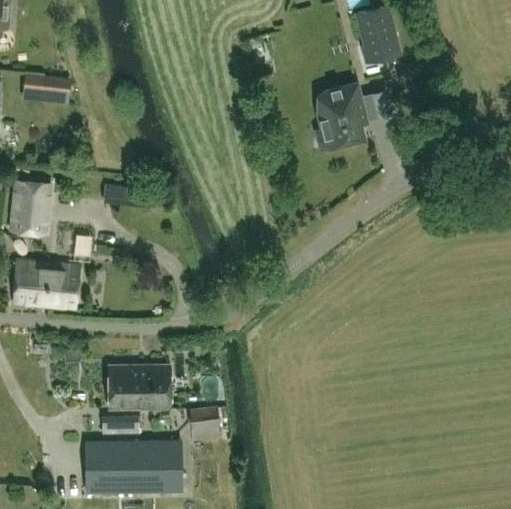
[(0,0),(0,30),(8,31),(10,0),(0,0)]
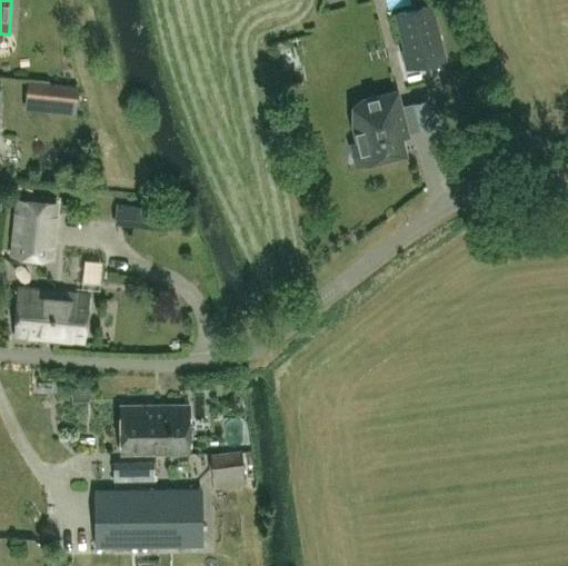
[(422,55),(426,68),(446,62),(432,9),(400,17),(410,58),(422,55)]
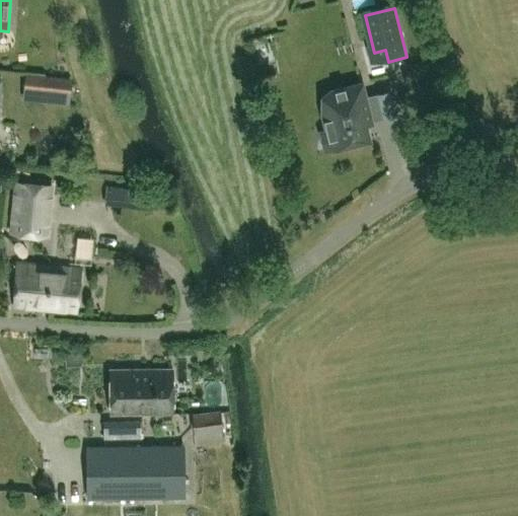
[(43,78),(42,94),(70,96),(71,81),(43,78)]
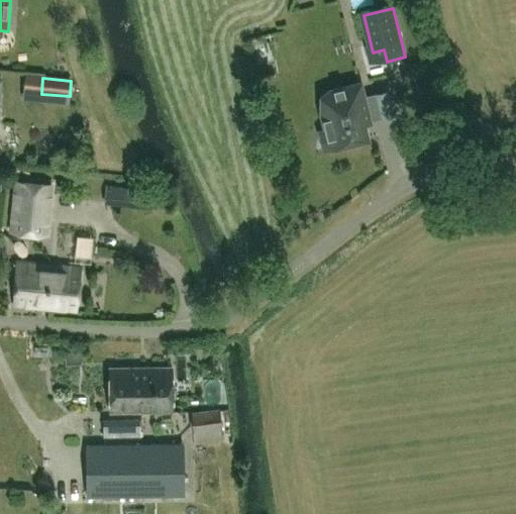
[(331,94),(323,104),(323,119),(326,132),(321,134),(325,151),(337,148),(337,149),(368,142),(365,127),(371,125),(360,87),(331,94)]
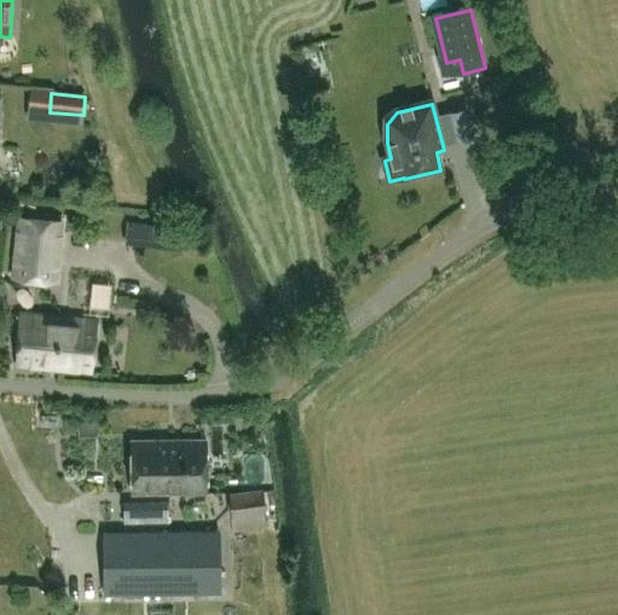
[(463,111),(445,110),(445,139),(463,139),(463,111)]
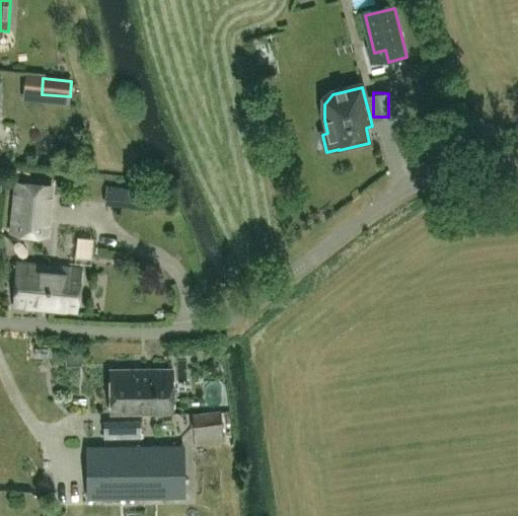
[(16,236),(54,237),(56,183),(18,182),(16,236)]
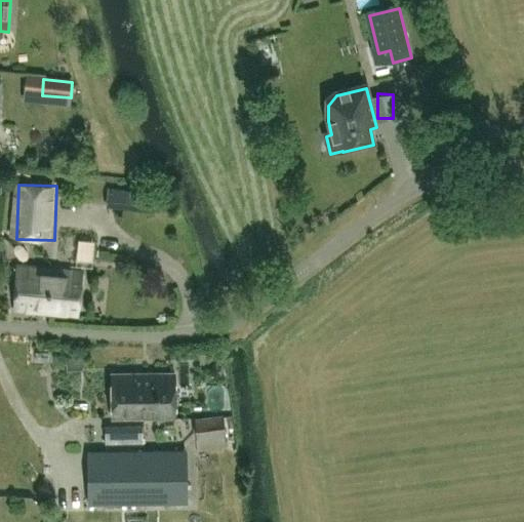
[(151,215),(153,196),(126,193),(125,212),(151,215)]
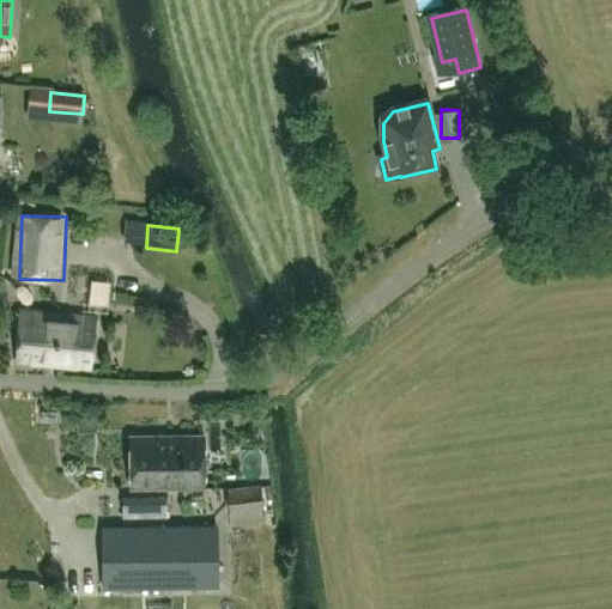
[(55,322),(60,323),(60,316),(20,312),(17,364),(52,367),(55,322)]
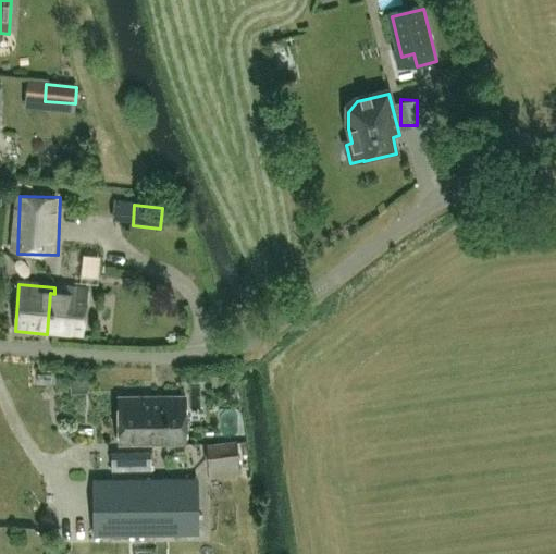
[(88,291),(54,287),(54,294),(50,293),(47,334),(83,337),(88,291)]
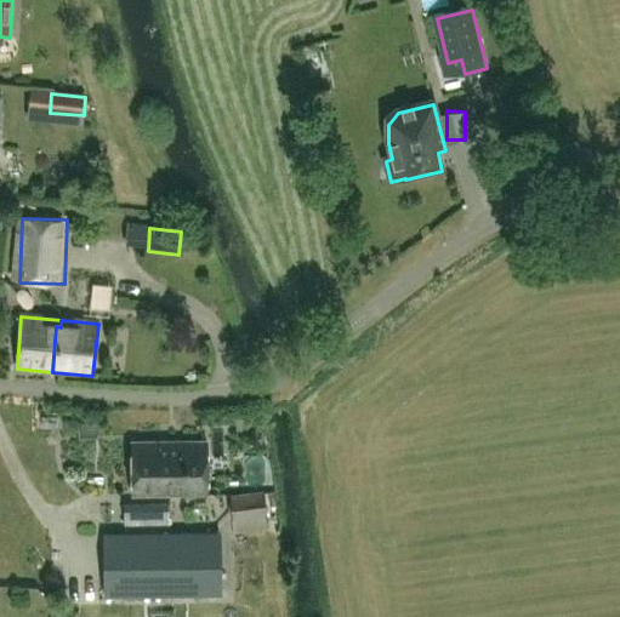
[(132,445),(134,497),(171,497),(170,444),(132,445)]
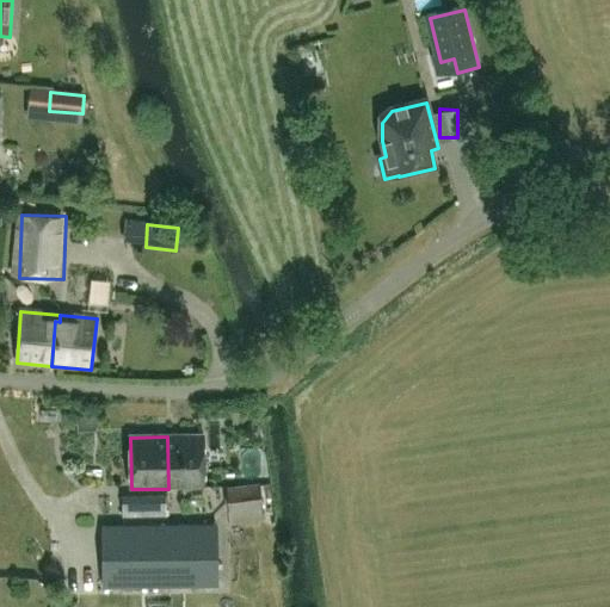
[(167,437),(168,489),(204,489),(204,437),(167,437)]
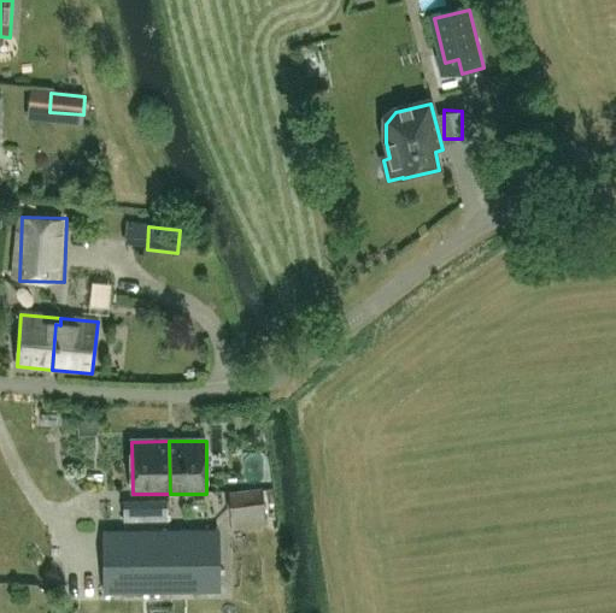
[(229,494),(233,532),(267,529),(263,491),(229,494)]
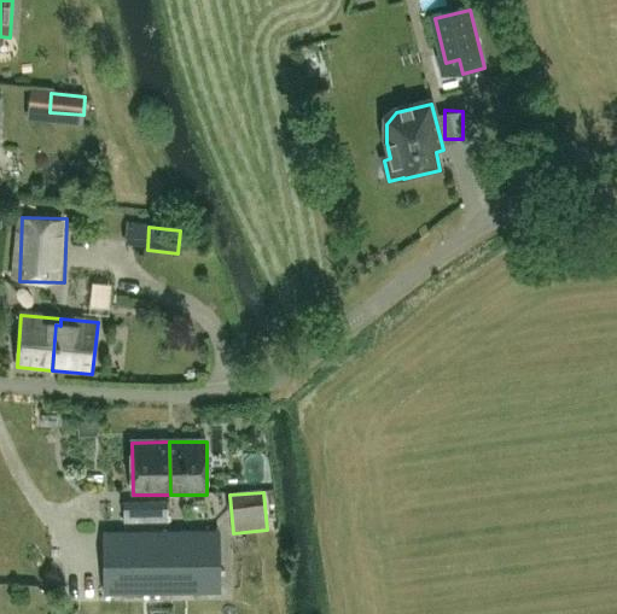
[(105,577),(105,596),(201,595),(201,533),(133,534),(133,577),(105,577)]
